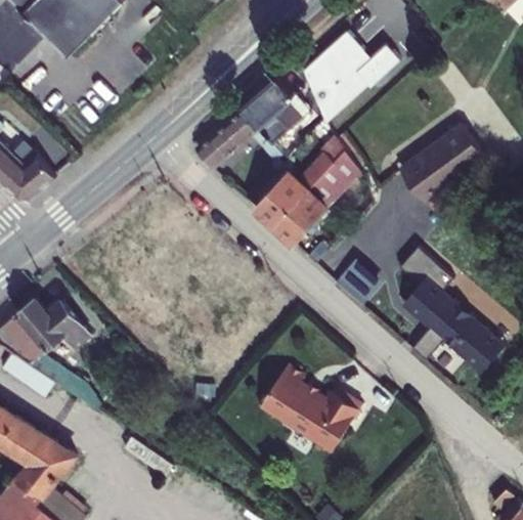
[(9,0),(53,43),(68,57),(122,2),(120,0),(9,0)]
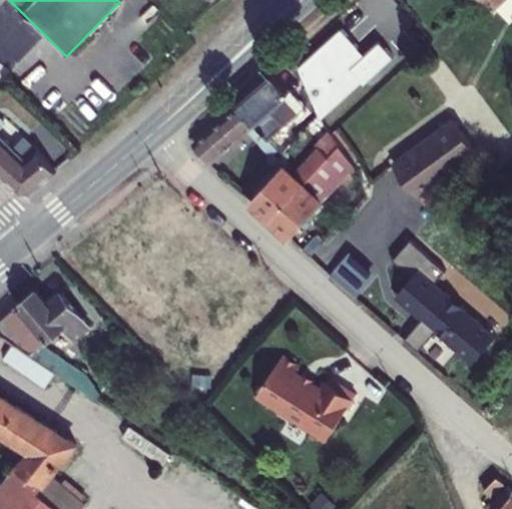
[(297,68),(318,119),(370,74),(372,76),(392,59),(384,49),(381,52),(376,46),(364,57),(340,30),(297,68)]
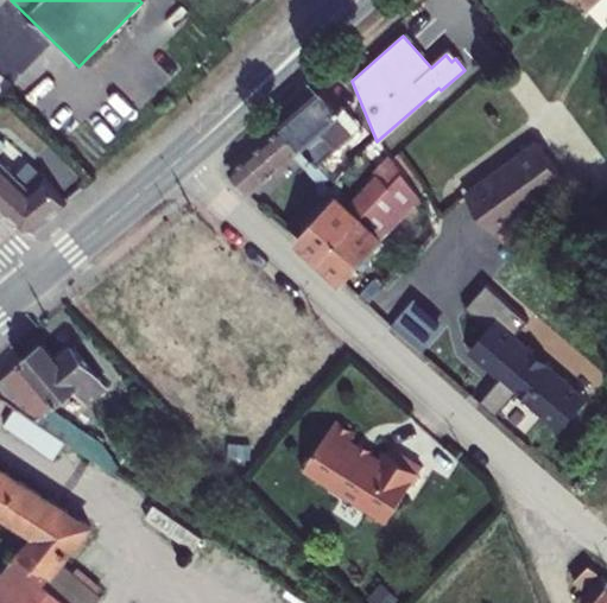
[(280,127),(315,167),(321,163),(349,139),(333,119),(339,113),(322,91),(280,127)]
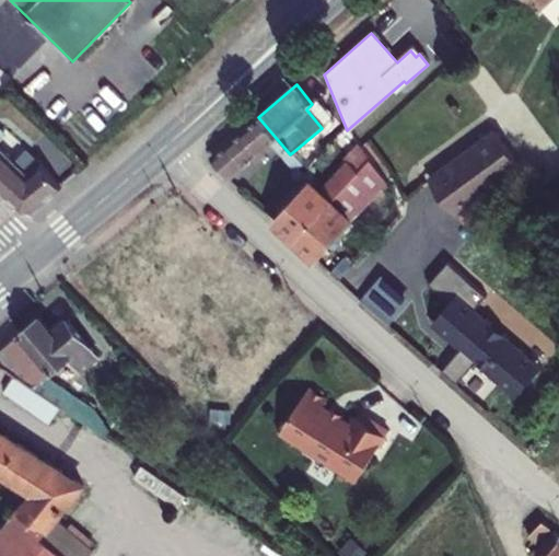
[(306,109),(322,128),(327,123),(312,104),(306,109)]
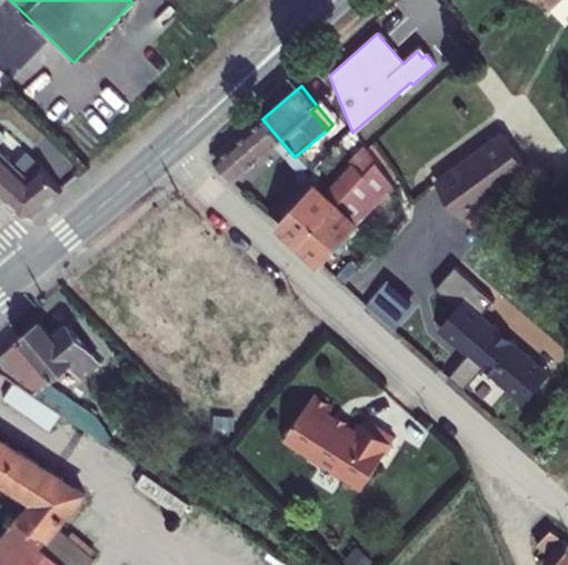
[(213,161),(232,182),(268,150),(294,180),(305,169),(295,157),(262,119),(213,161)]
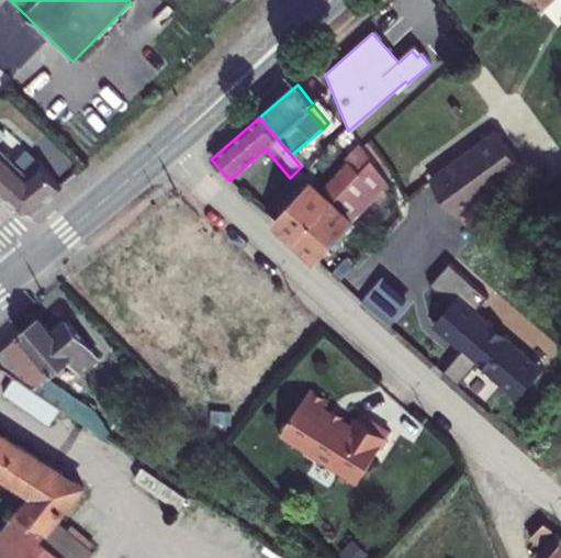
[(497,136),(432,185),(458,221),(524,171),(497,136)]
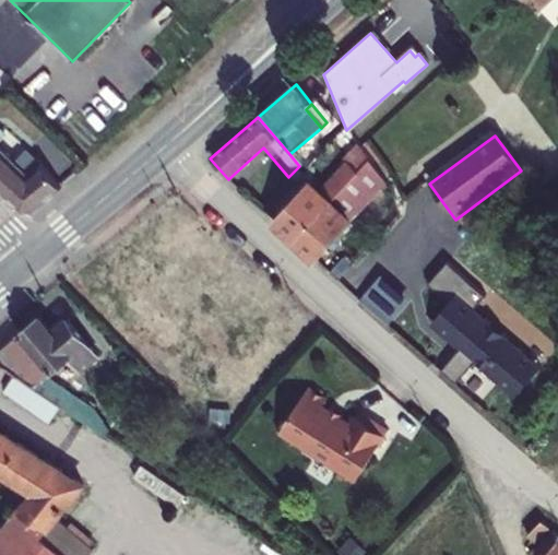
[(293,241),(367,161),(356,145),(347,156),(346,165),(320,193),(309,184),(274,223),(293,241)]
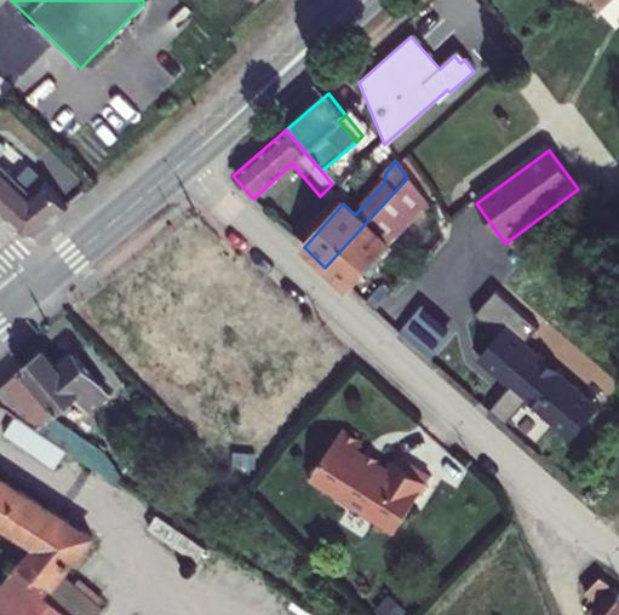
[(337,178),(327,166),(321,171),(332,184),(337,178)]
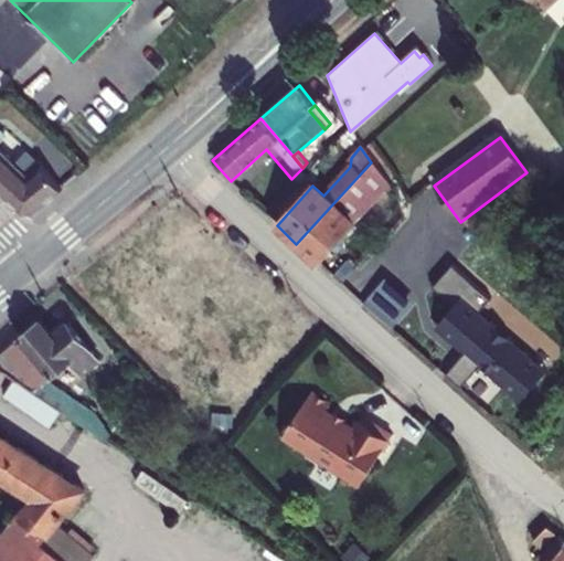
[(0,194),(18,213),(32,213),(60,192),(42,171),(27,183),(0,158),(0,194)]
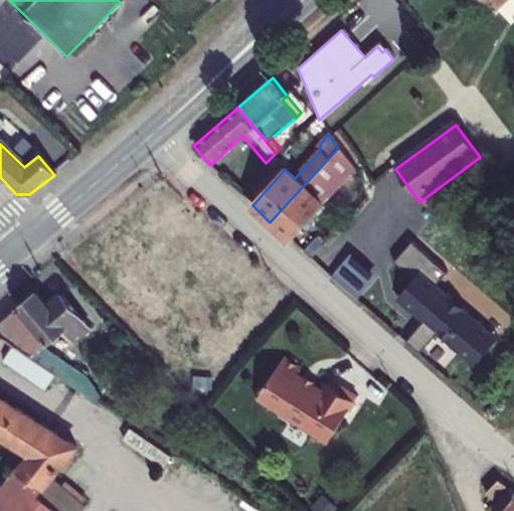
[(280,158),(288,149),(284,145),(280,148),(276,153),(280,158)]
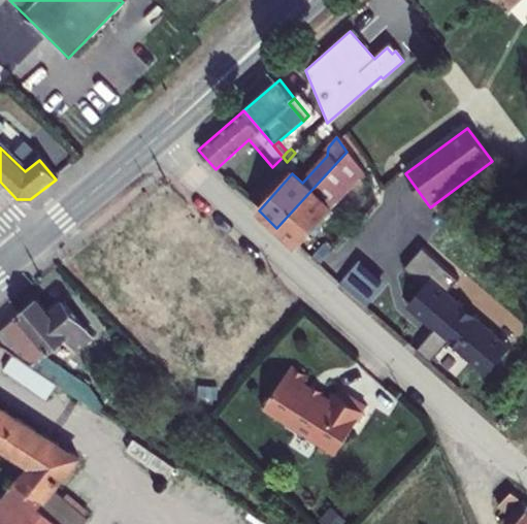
[(295,244),(329,207),(361,173),(347,152),(276,228),(295,244)]
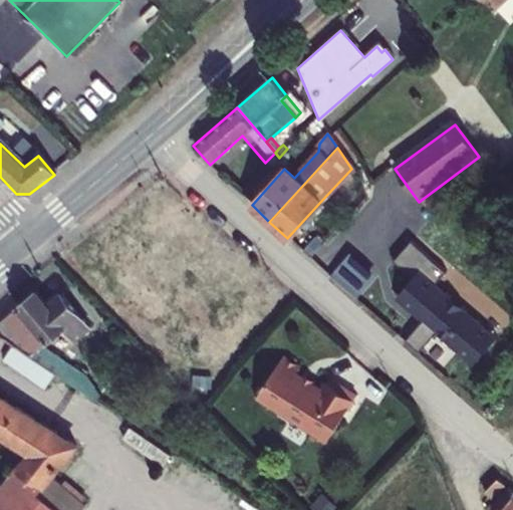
[(259,169),(263,174),(279,158),(275,153),(265,163),(259,169)]
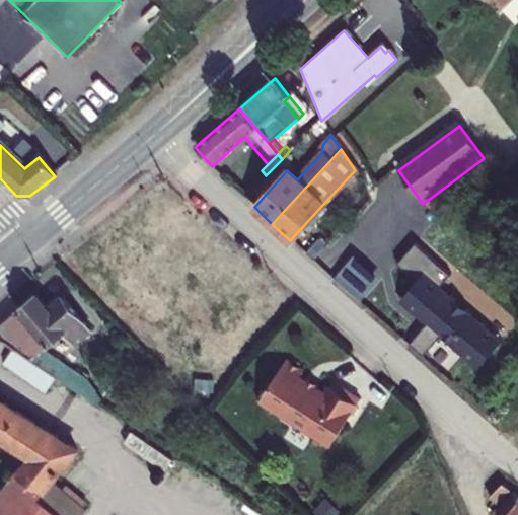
[(496,174),(484,158),(423,204),(435,220),(496,174)]
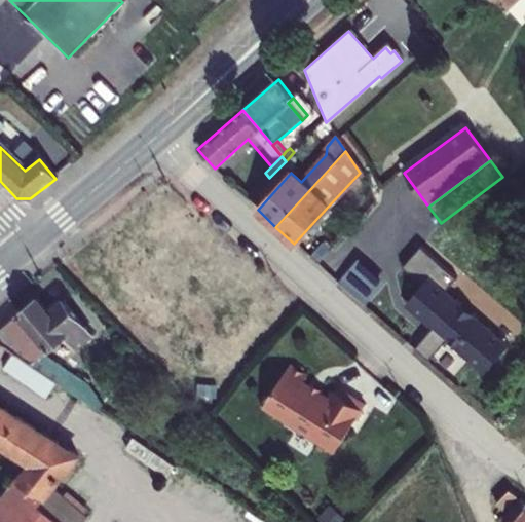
[(411,347),(426,361),(443,342),(465,362),(475,351),(490,365),(505,347),(443,292),(454,280),(417,250),(401,267),(420,286),(405,303),(432,327),(411,347)]
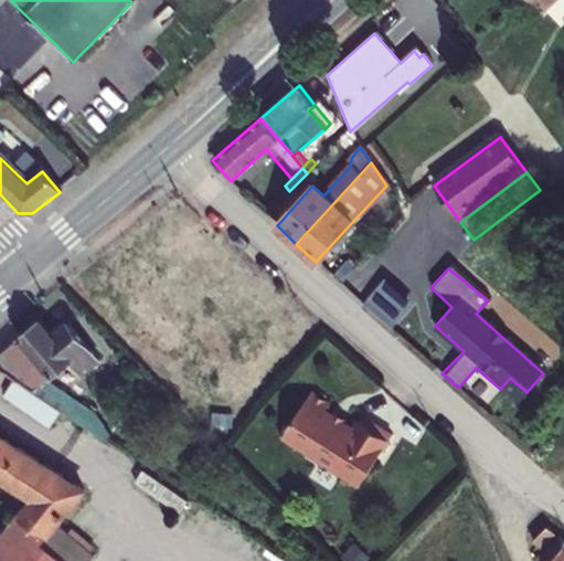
[(41,319),(0,351),(0,362),(18,374),(63,406),(99,431),(103,425),(93,411),(44,378),(71,355),(83,371),(98,359),(65,318),(51,330),(41,319)]
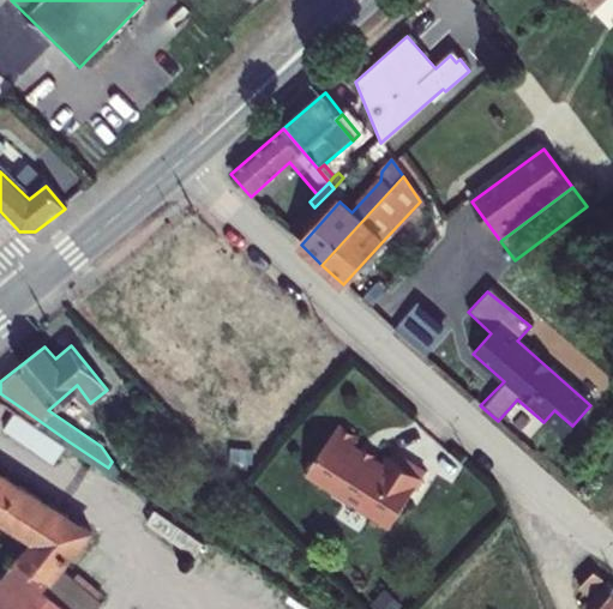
[(68,441),(19,406),(5,427),(55,460),(68,441)]
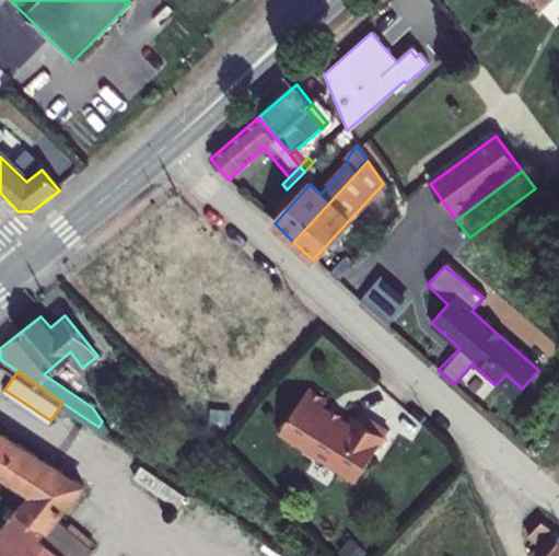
[(496,385),(512,400),(522,389),(505,374),(496,385)]
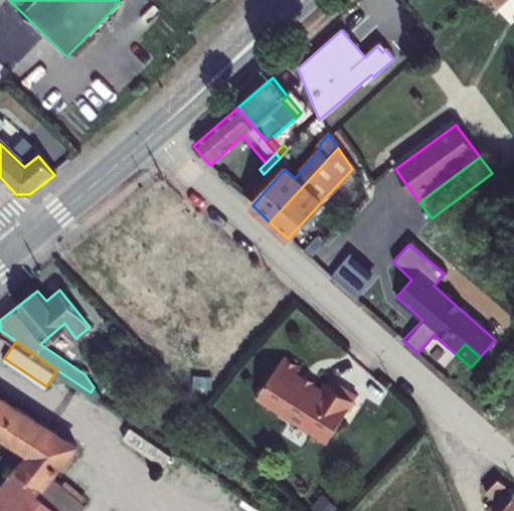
[(304,374),(287,363),(262,403),(314,437),(323,435),(335,442),(360,401),(332,384),(325,396),(317,391),(319,388),(307,381),(305,384),(300,381),(304,374)]
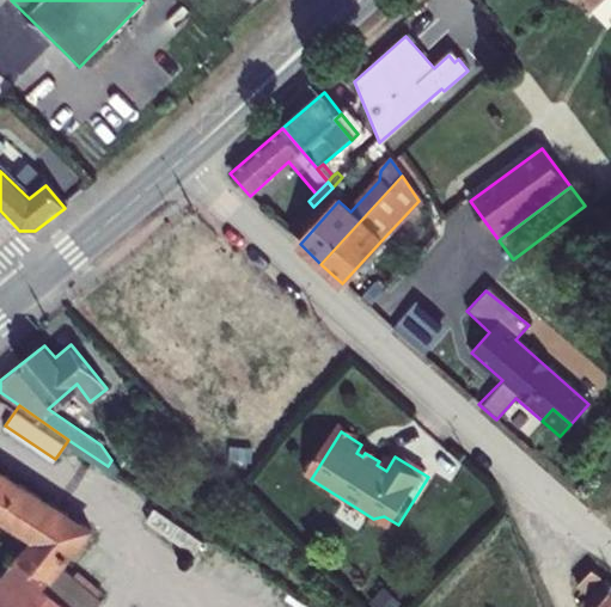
[(65,566),(90,527),(0,470),(0,606),(99,606),(105,600),(65,566)]
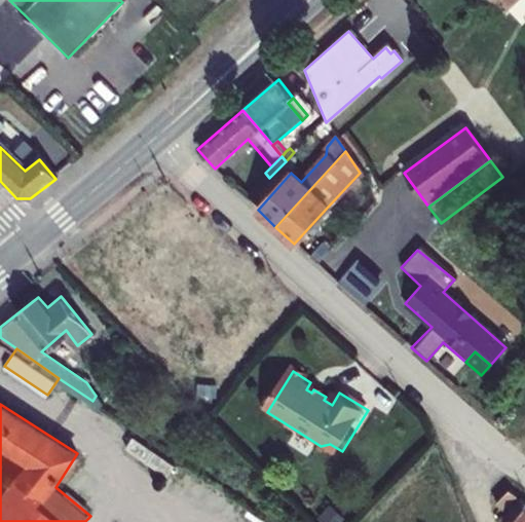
[(330,444),(321,446),(339,457),(342,451),(330,444)]
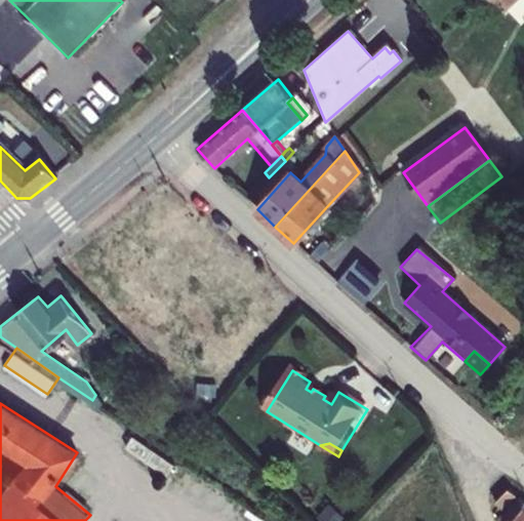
[(496,502),(504,508),(515,492),(510,487),(496,502)]
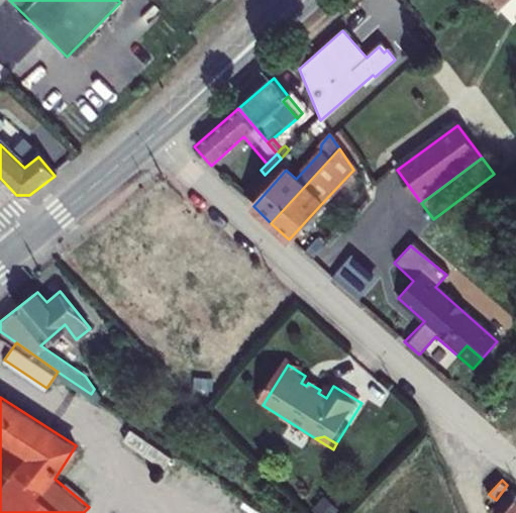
[(515,512),(515,492),(511,488),(491,512),(515,512)]
